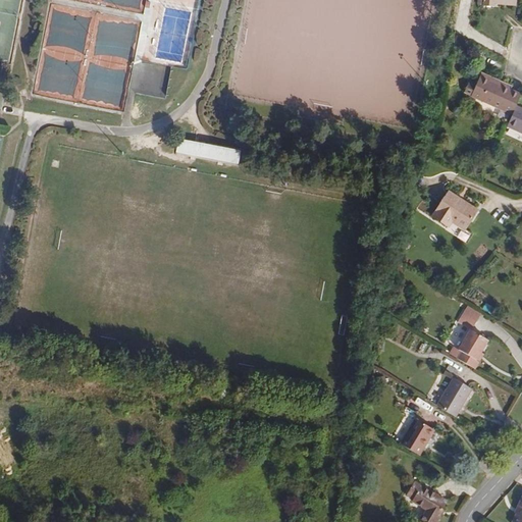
[(482,72),(480,76),(512,89),(514,84),(482,72)]
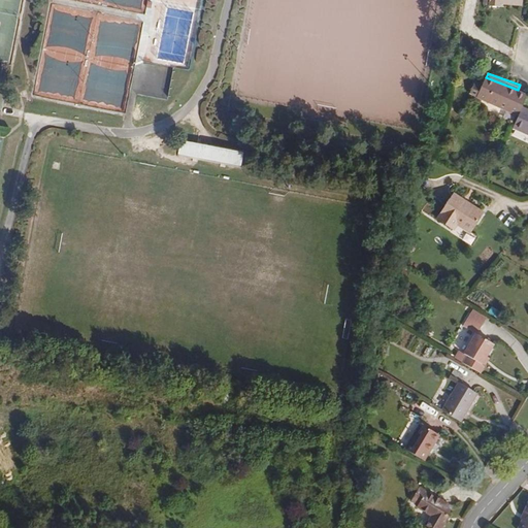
[(486,77),(485,77),(477,97),(519,113),(527,95),(527,93),(518,90),(486,77)]
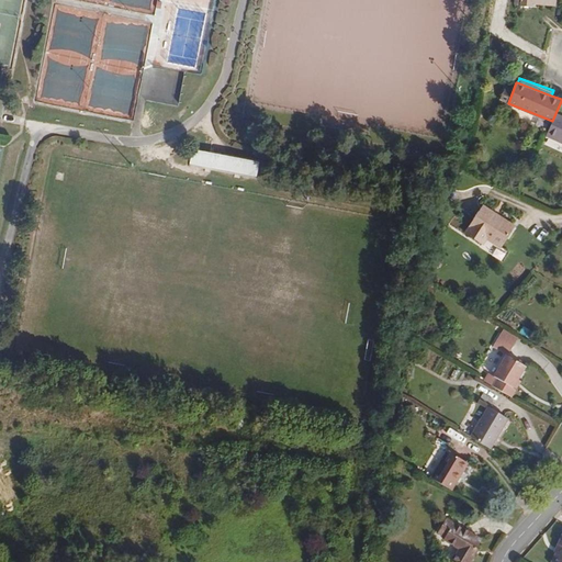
[(561,114),(557,112),(552,121),(547,134),(561,141),(561,114)]
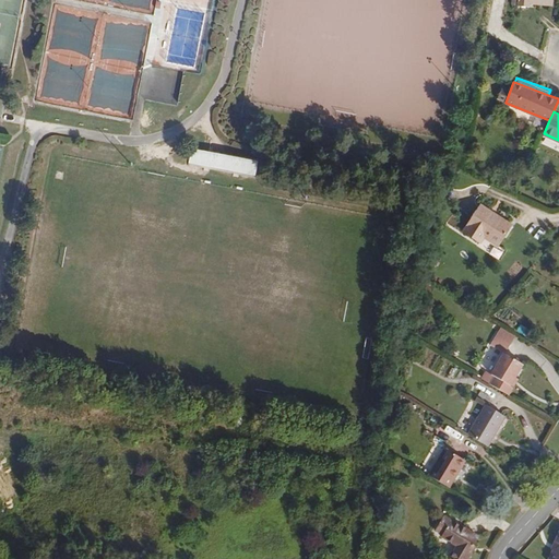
[(233,157),(190,149),(190,153),(232,162),(233,157)]
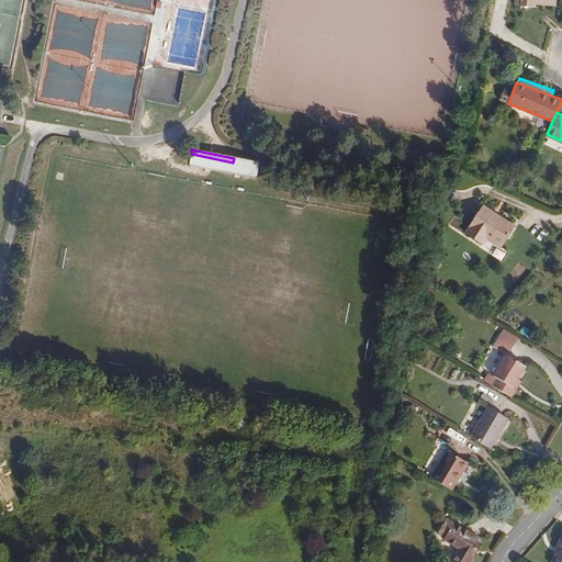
[(256,179),(259,163),(234,158),(233,163),(191,154),(189,166),(256,179)]
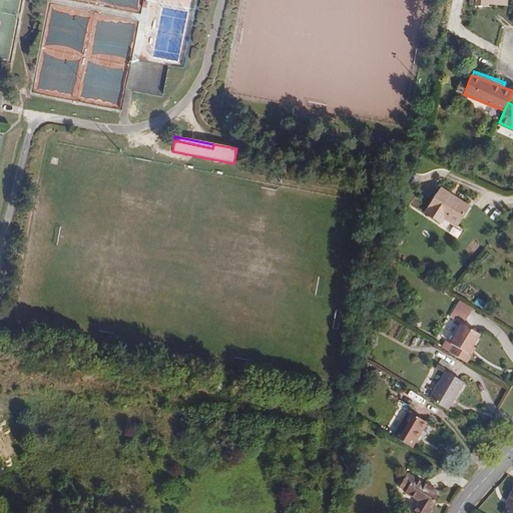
[(466,207),(438,188),(423,211),(438,221),(442,215),(456,224),(466,207)]
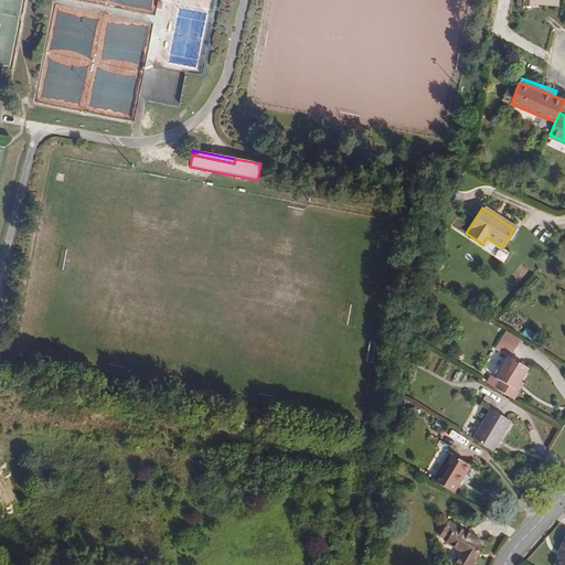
[(520,333),(529,340),(533,333),(524,327),(520,333)]
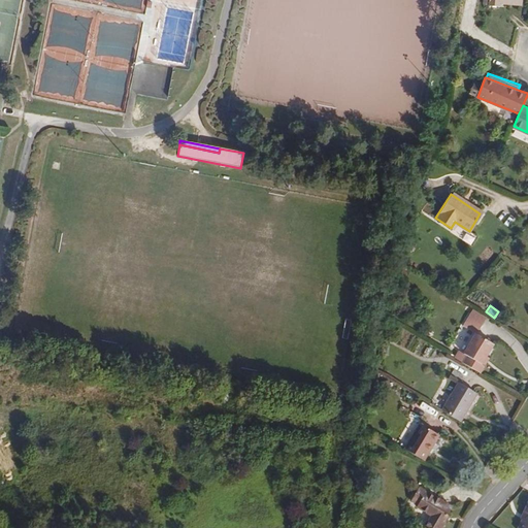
[(488,319),(473,310),(464,326),(479,334),(488,319)]
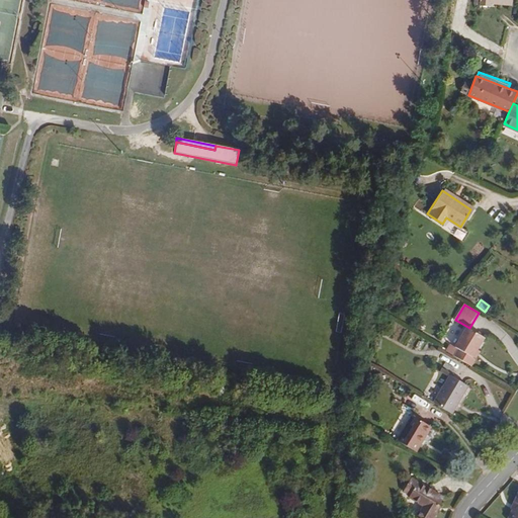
[(478,352),(485,340),(465,329),(453,349),(456,351),(452,358),(471,369),(481,354),(478,352)]
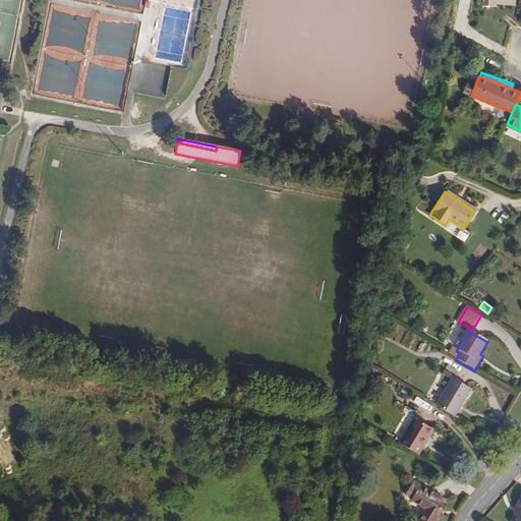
[(451,414),(467,385),(450,374),(432,404),(451,414)]
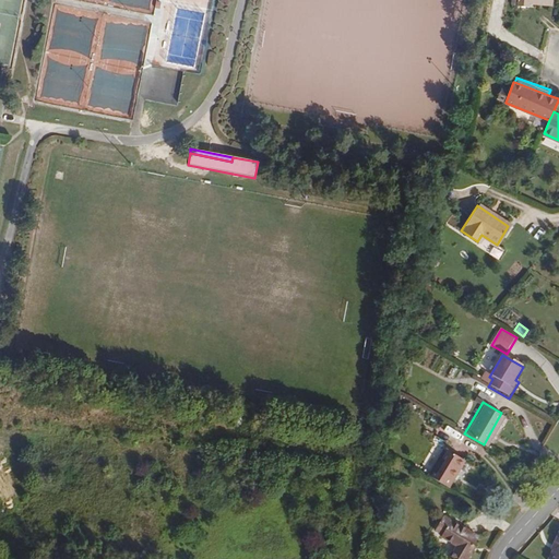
[(443,486),(459,459),(438,447),(423,474),(443,486)]
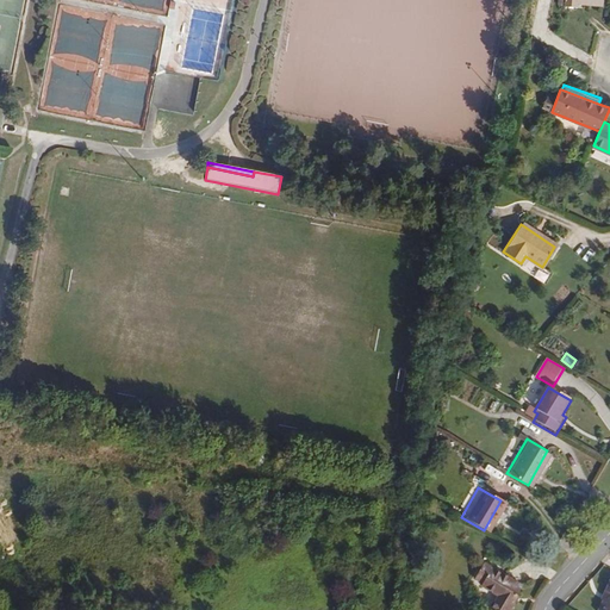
[(504,603),(516,583),(477,560),(467,577),(472,579),(471,583),(489,593),(480,608),(483,609),(503,609),(506,604),(504,603)]
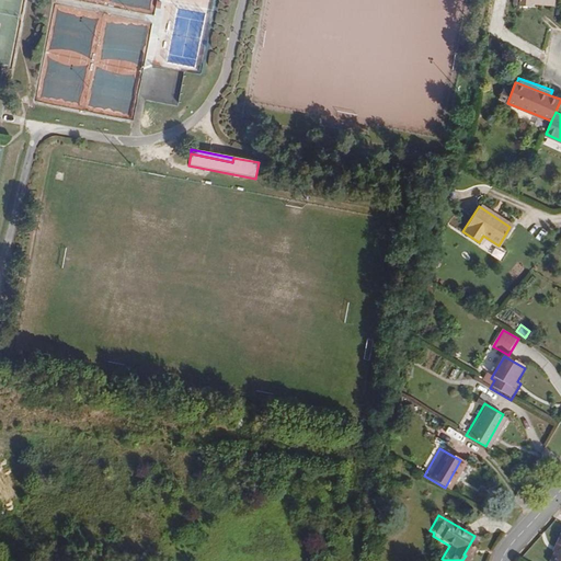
[(560,560),(560,533),(553,530),(546,548),(549,549),(544,560),(547,560),(560,560)]
